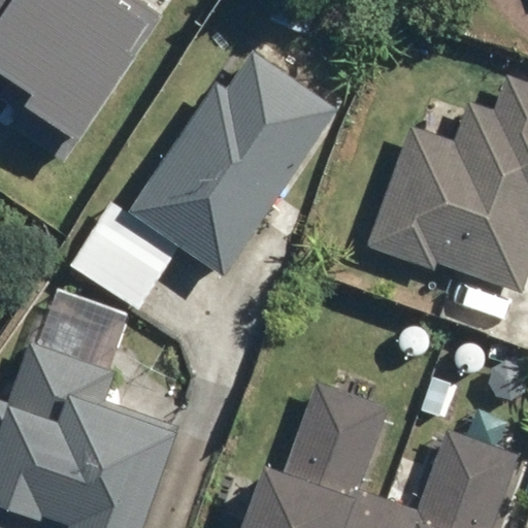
[(0,0),(0,70),(35,93),(27,105),(79,139),(160,17),(133,0),(0,0)]
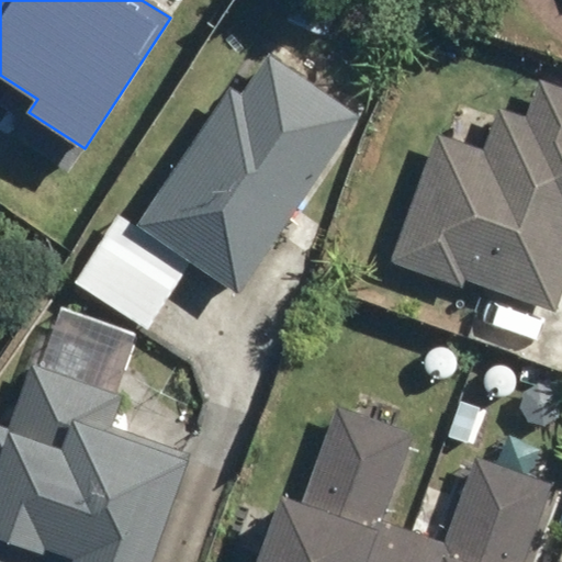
[(293,0),(285,19),(327,35),(341,0),(293,0)]
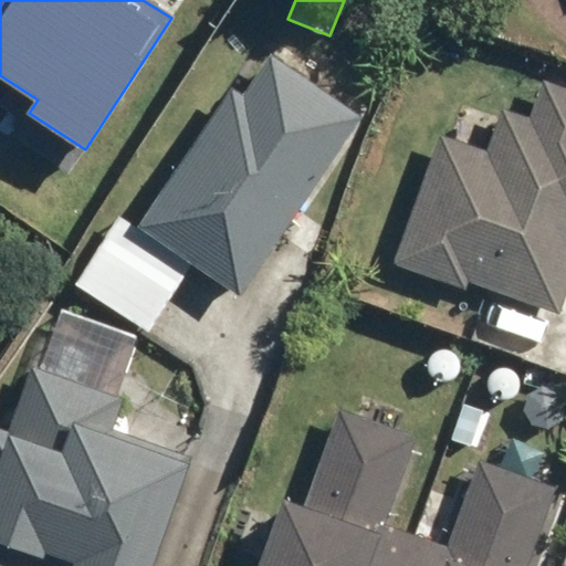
[(229,87),(135,224),(238,294),(362,114),(269,51),(239,94),(229,87)]
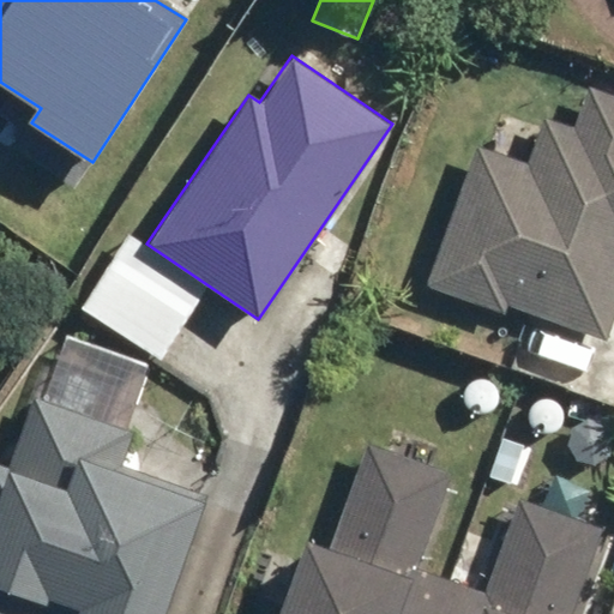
[(477,143),(426,284),(507,313),(510,304),(608,338),(613,320),(613,91),(591,84),(576,126),(547,116),(530,162),(477,143)]
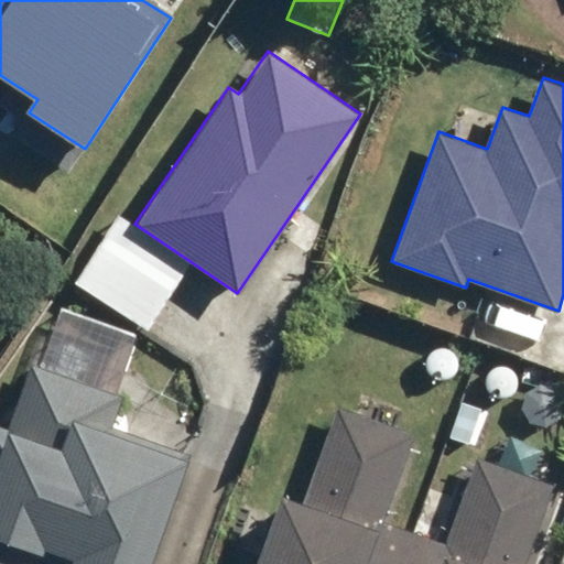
[(117,214),(73,281),(148,329),(191,262),(117,214)]
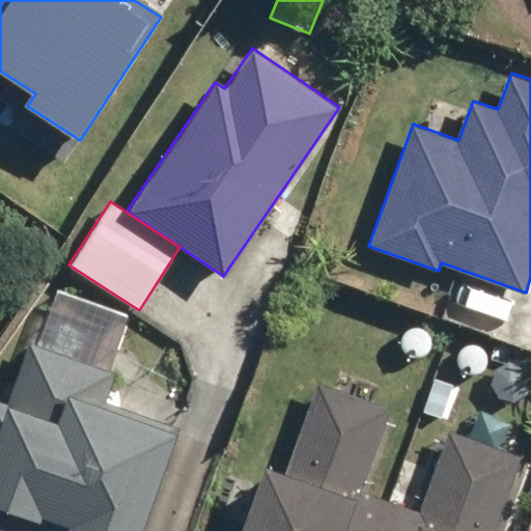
[(0,400),(0,530),(40,530),(43,526),(57,530),(136,530),(174,425),(106,401),(116,374),(109,371),(119,342),(47,317),(37,345),(33,343),(11,404),(0,400)]
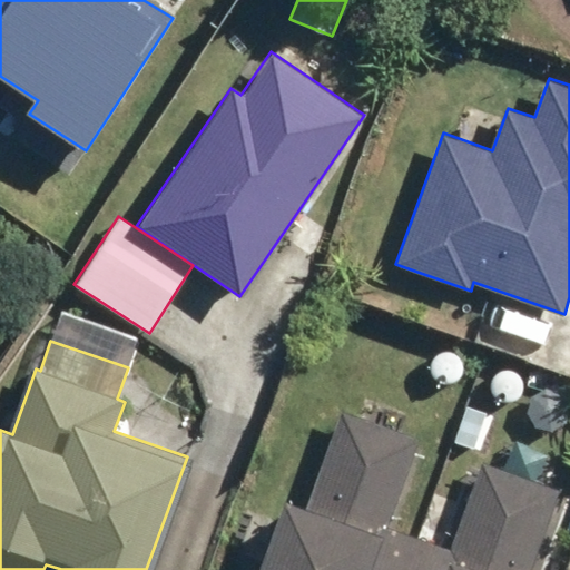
[(279,498),(253,569),(531,569),(561,485),(484,458),(452,547),(389,524),(421,435),(344,408),(307,508),(279,498)]
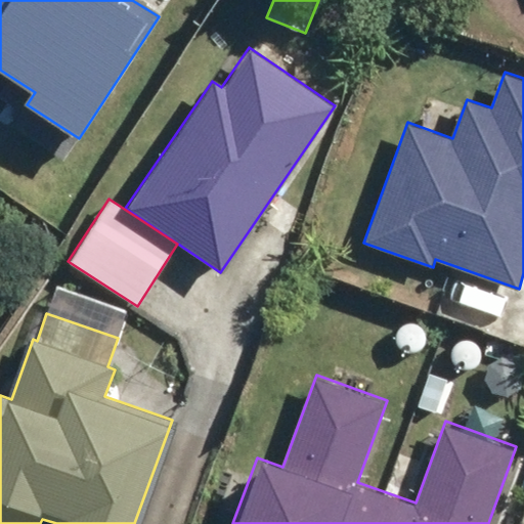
All buildings are outlined.
